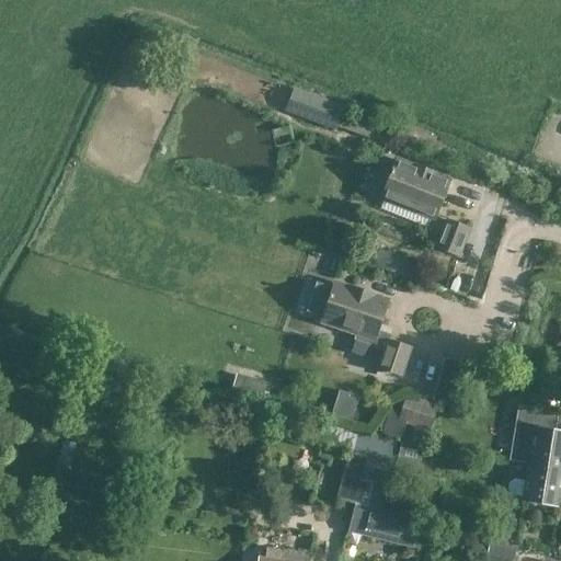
[(344,107),(295,90),(286,111),(335,129),(344,107)]
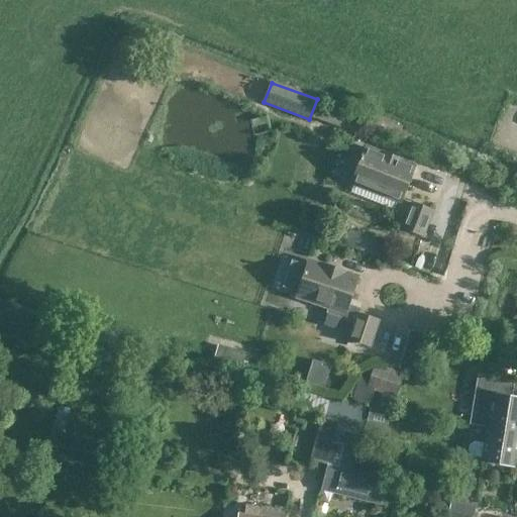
[(401,200),(413,168),(366,148),(363,157),(362,157),(360,159),(354,157),(348,171),(355,174),(353,181),(401,200)]
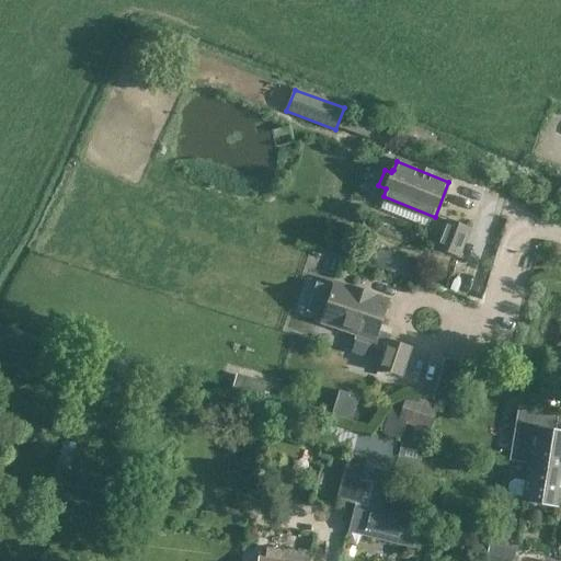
[(436,247),(459,255),(470,229),(447,220),(436,247)]
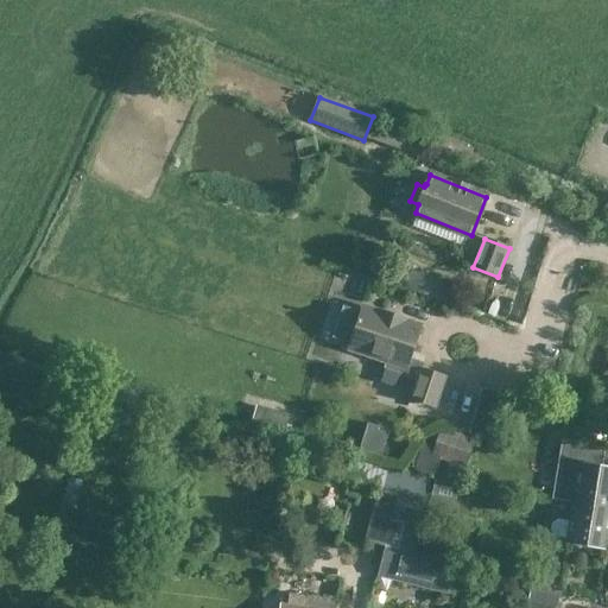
[(411,398),(436,406),(445,378),(422,369),(424,362),(410,358),(419,328),(362,309),(359,321),(352,318),(347,333),(354,335),(349,347),(387,360),(384,368),(417,379),(411,398)]
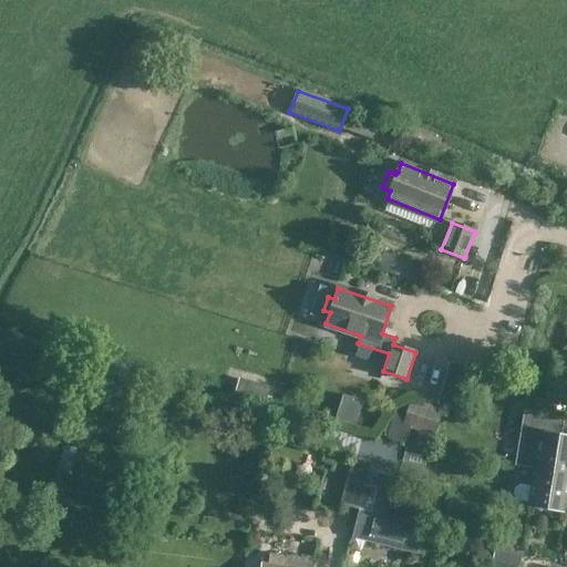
[(269,385),(238,377),(233,393),(264,402),(269,385)]
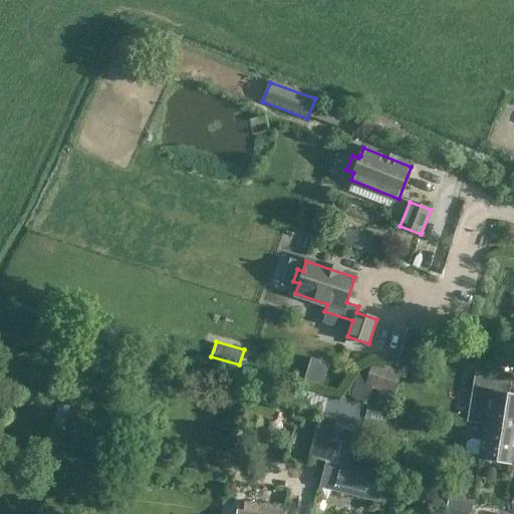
[(401,370),(372,362),(356,370),(348,398),(366,404),(371,389),(393,396),(401,370)]
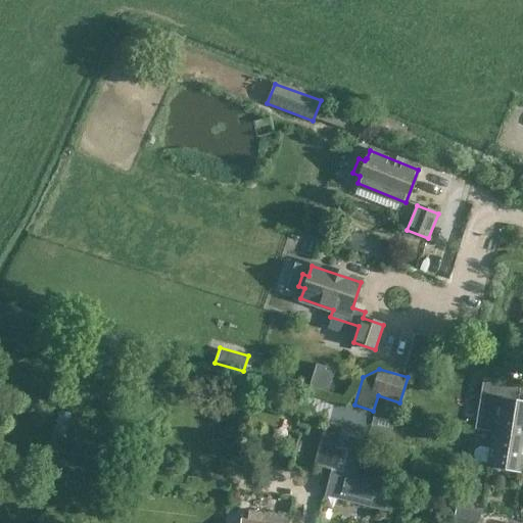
[(316,466),(332,470),(355,476),(371,412),(288,390),(283,408),(328,420),(316,466)]
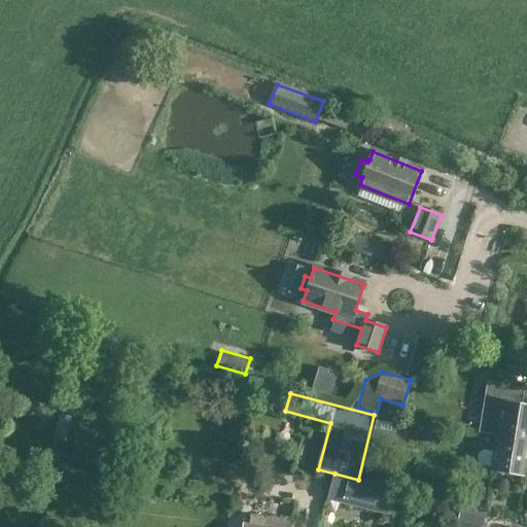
[(526,405),(502,400),(496,435),(526,441),(526,405)]
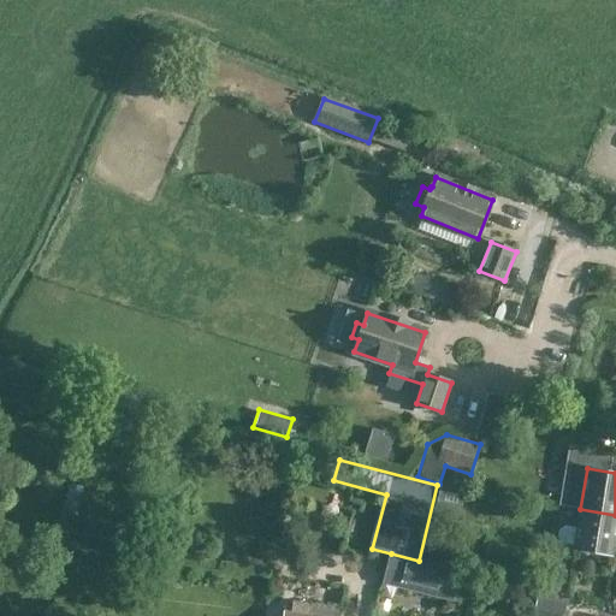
[(463,493),(442,489),(437,514),(457,519),(463,493)]
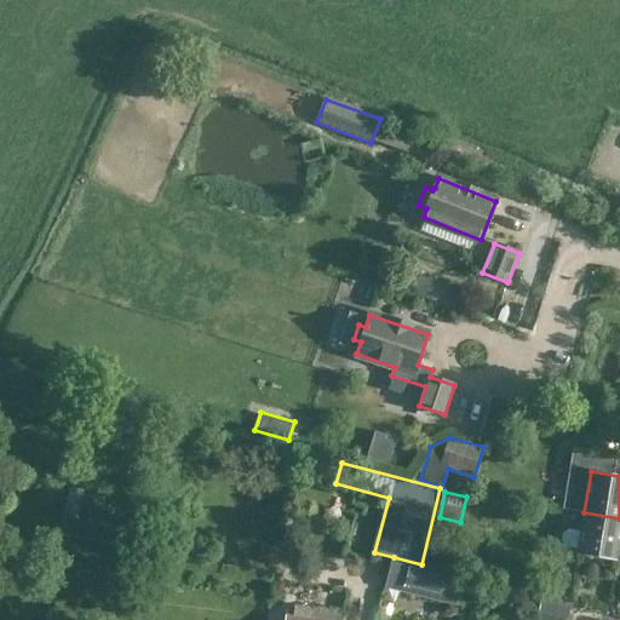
[(618,560),(619,547),(619,518),(584,512),(581,532),(569,529),(563,534),(562,540),(567,546),(579,549),(578,554),(618,560)]
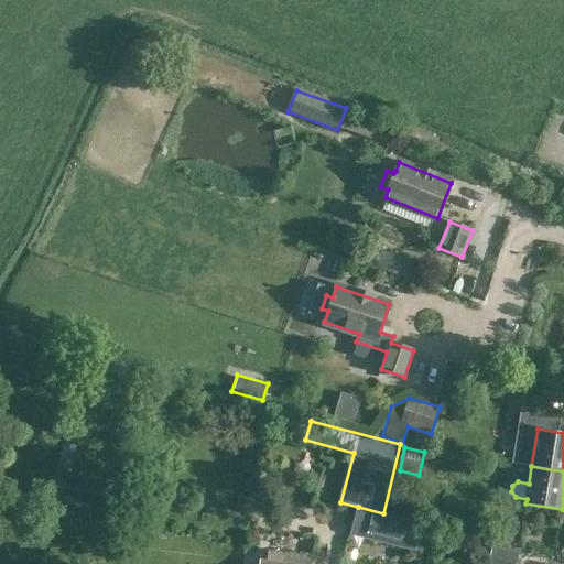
[(383,513),(358,507),(353,532),(410,549),(415,550),(422,523),(383,513)]
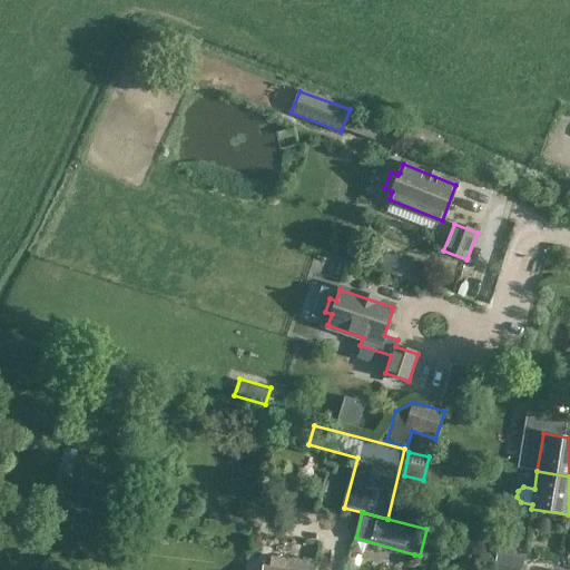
[(516,548),(500,544),(493,569),(521,569),(524,558),(513,556),(516,548)]
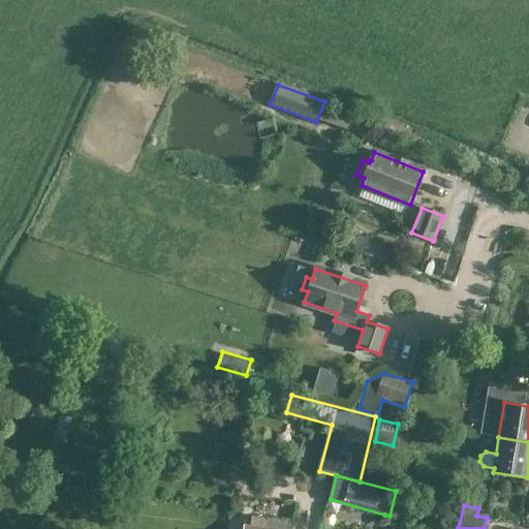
[(252,525),(246,524),(245,528),(274,528),(269,528),(270,519),(253,517),(252,525)]
